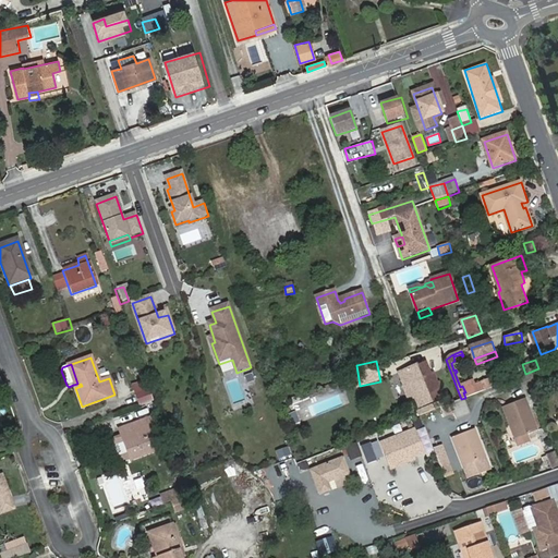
[(435,384),(437,383),(435,375),(431,376),(426,365),(419,368),(417,367),(401,374),(405,387),(403,388),(413,410),(444,399),(439,388),(437,389),(435,384)]
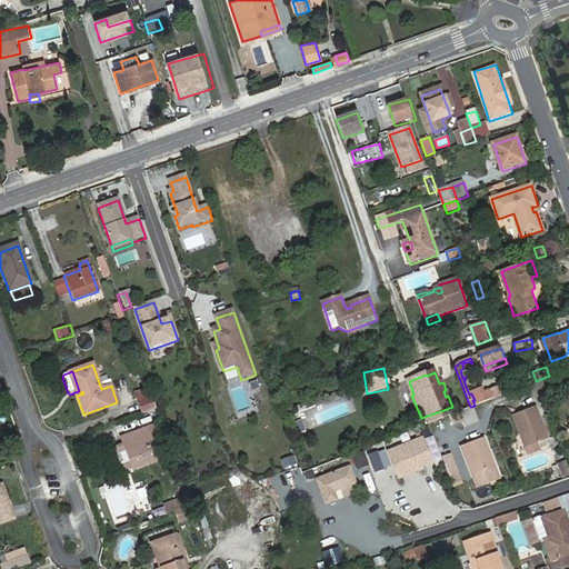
[(491,392),(493,398),(502,395),(499,389),(491,392)]
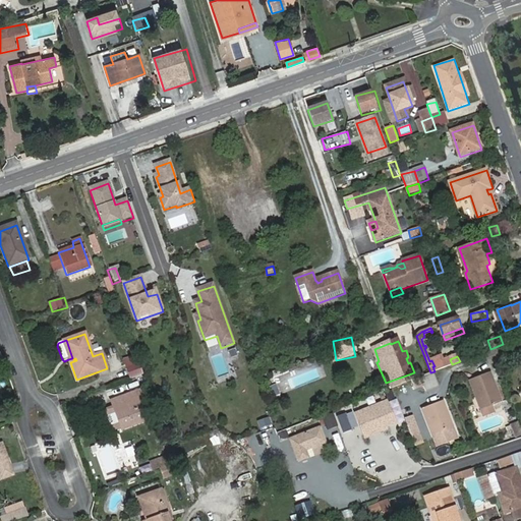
[(131,380),(145,374),(140,362),(127,367),(131,380)]
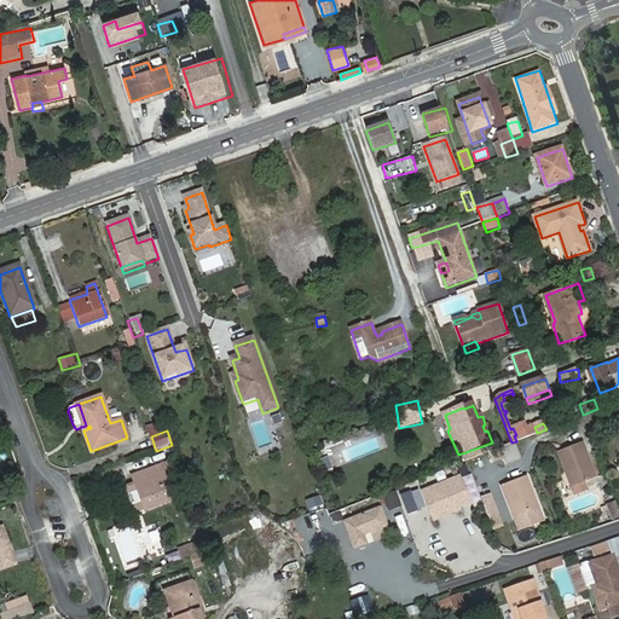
[(559,452),(573,489),(597,479),(583,444),(559,452)]
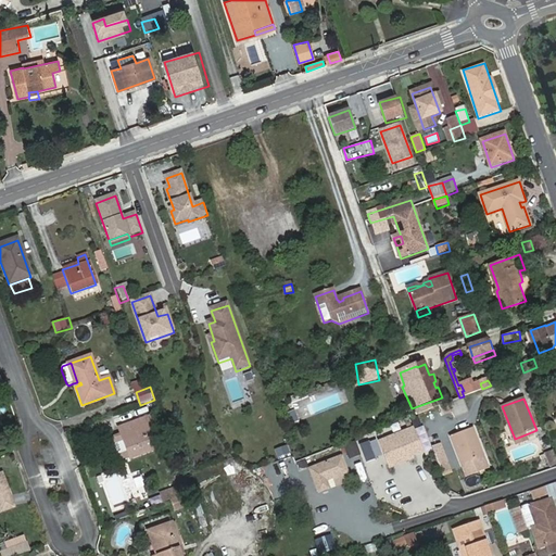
[(149,418),(136,424),(138,431),(122,437),(131,462),(156,453),(147,428),(152,426),(149,418)]
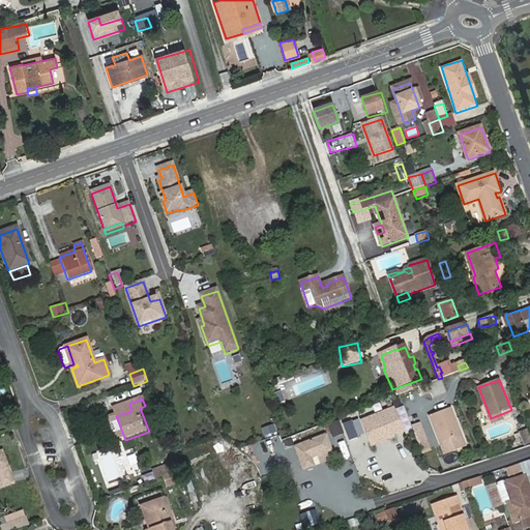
[(129,404),(114,409),(116,416),(131,411),(129,404)]
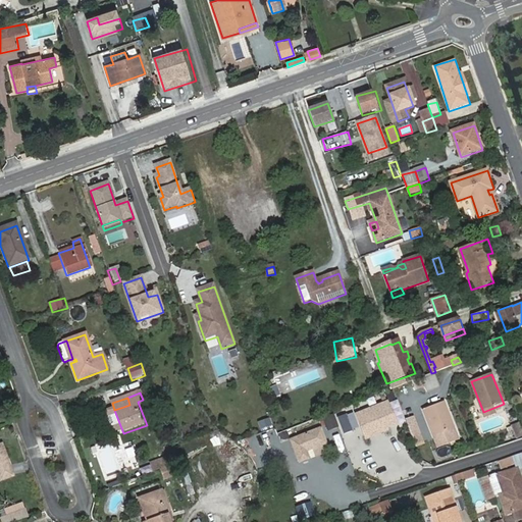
[(387,402),(357,414),(363,431),(383,423),(385,427),(397,423),(387,402)]
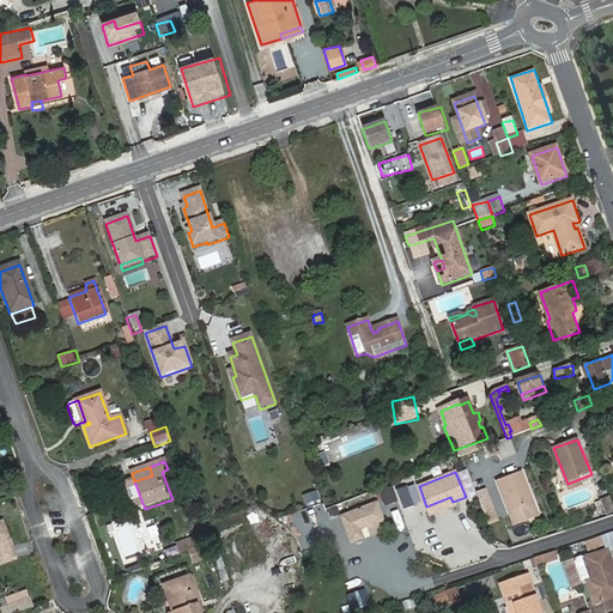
[(498,481),(517,526),(540,516),(522,473),(498,481)]
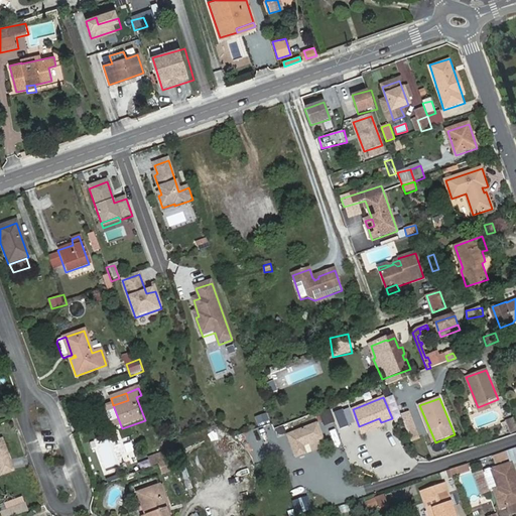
[(113,405),(112,405),(121,428),(122,428),(113,405)]
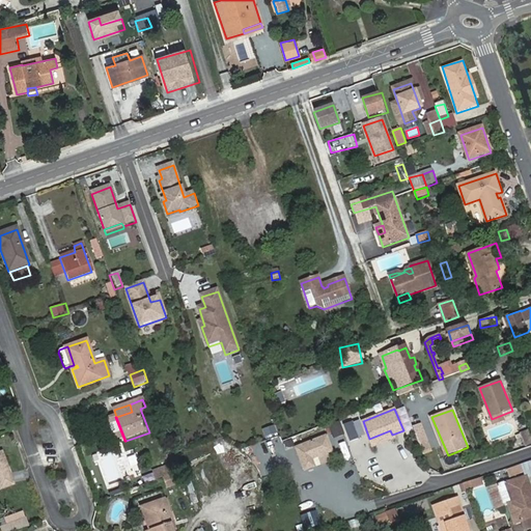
[(422,423),(414,426),(416,434),(424,430),(422,423)]
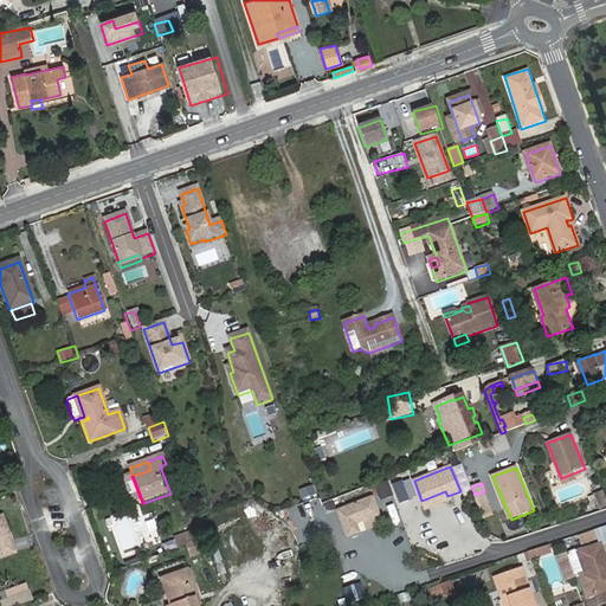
[(421,501),(425,509),(449,500),(447,496),(445,491),(421,501)]
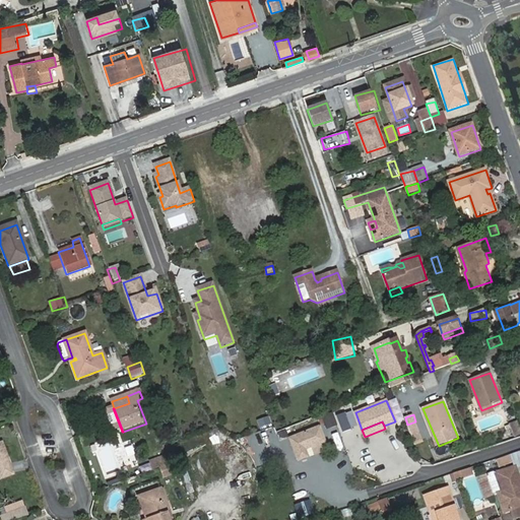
[(407,425),(415,444),(424,442),(415,421),(407,425)]
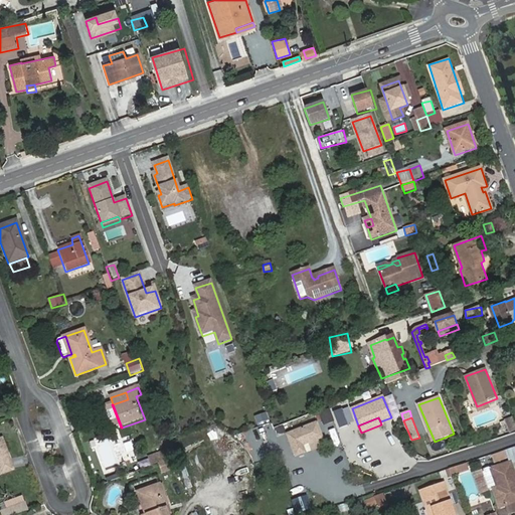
[(318,422),(287,435),(296,457),(307,453),(304,447),(324,439),(318,422)]
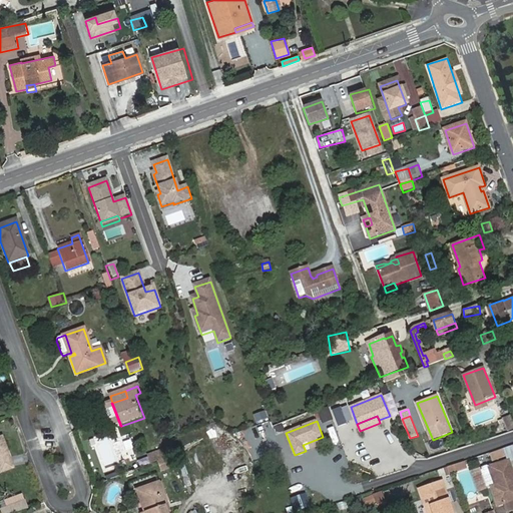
[(255,442),(268,438),(264,428),(251,432),(255,442)]
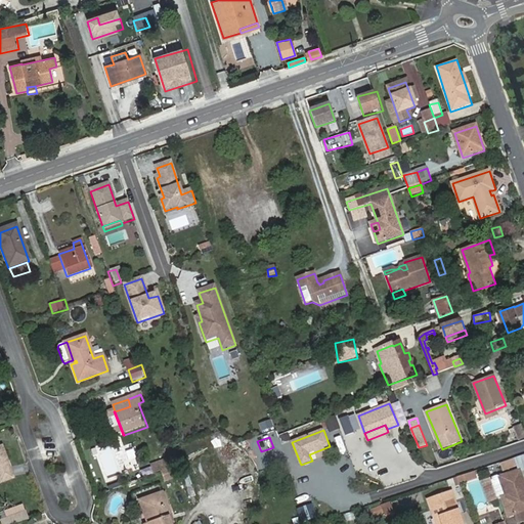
[(0,472),(8,469),(2,449),(0,449),(0,472)]
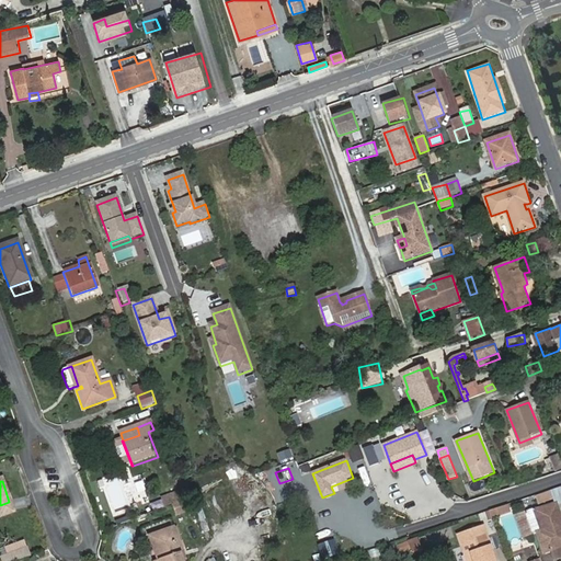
[(560,487),(551,491),(554,504),(557,503),(557,504),(560,503),(560,487)]
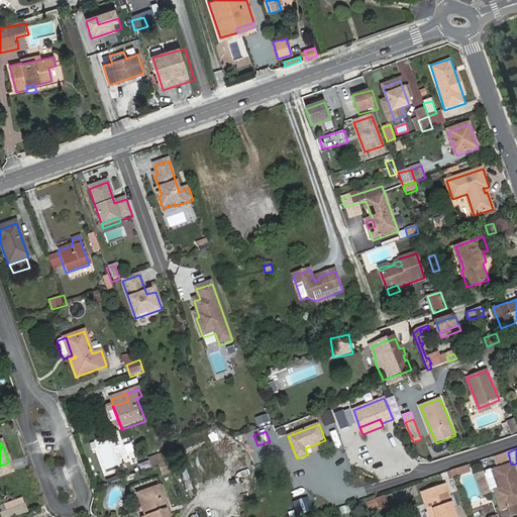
[(172,450),(129,461),(132,475),(175,463),(172,450)]
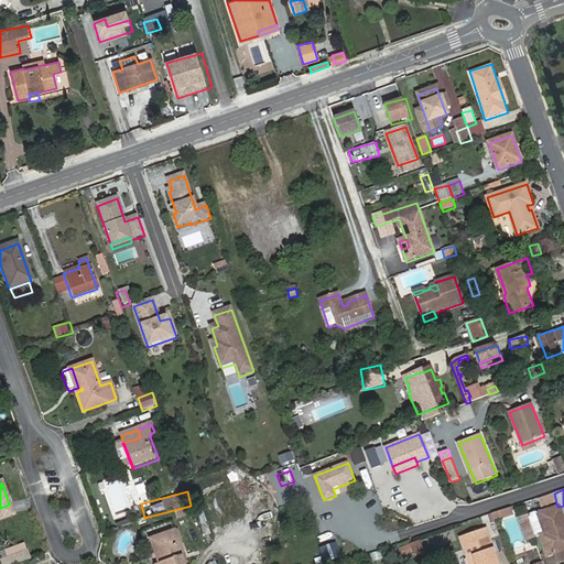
[(377,496),(361,502),(367,518),(382,511),(377,496)]
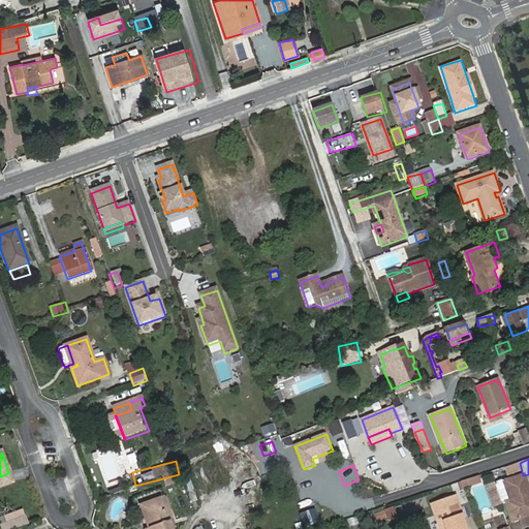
[(0,476),(0,489),(12,485),(8,473),(0,476)]
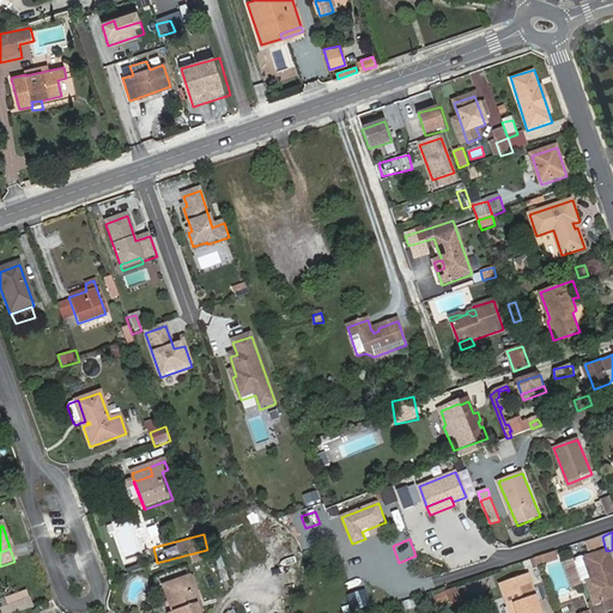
[(606,551),(574,562),(580,582),(586,581),(594,604),(601,601),(612,596),(612,564),(608,551),(608,550),(606,551)]
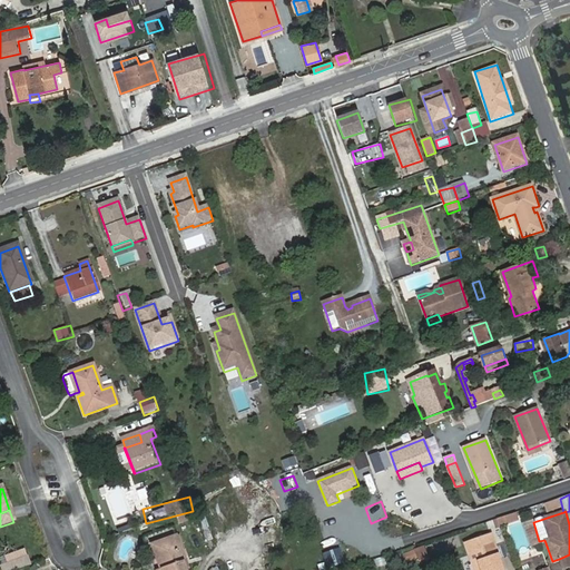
[(516,513),(499,519),(501,526),(518,520),(516,513)]
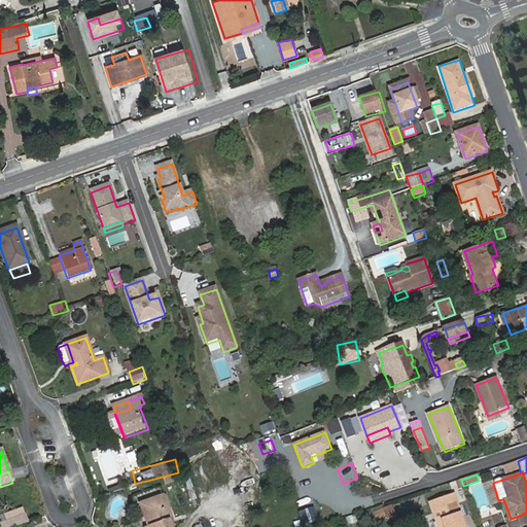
[(448,514),(443,516),(446,526),(465,526),(464,522),(461,521),(459,518),(462,516),(454,492),(430,499),(434,511),(445,506),(448,514)]
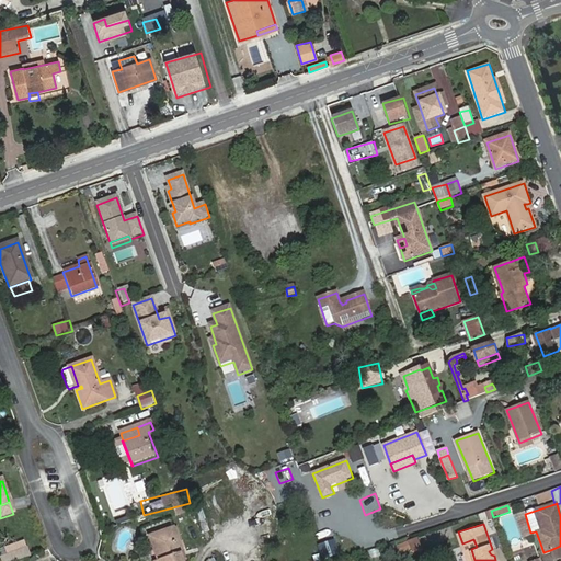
[(181,560),(180,557),(183,554),(174,529),(164,533),(165,538),(156,541),(162,560),(181,560)]
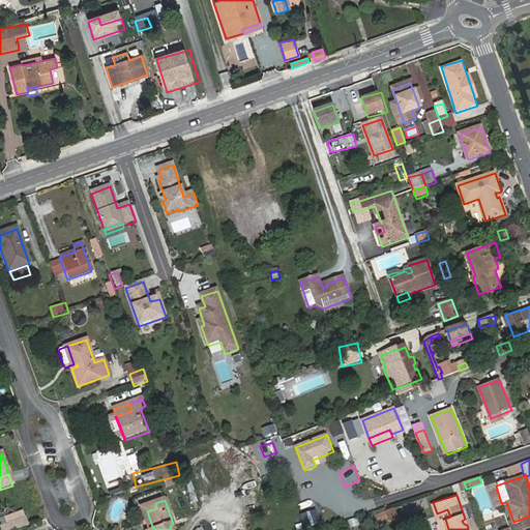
[(141,508),(148,529),(153,529),(147,511),(156,508),(155,503),(141,508)]
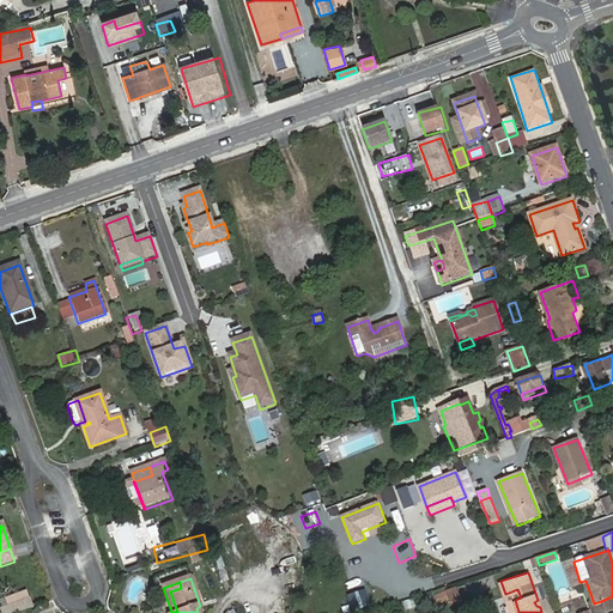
[(508,602),(515,600),(521,598),(517,589),(505,594),(508,602)]
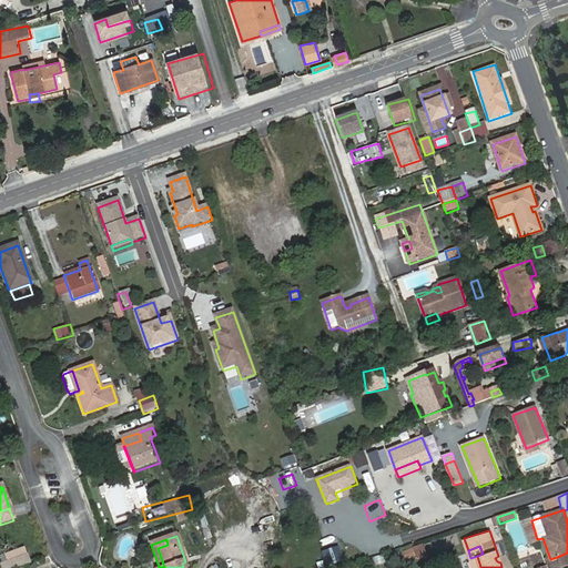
[(414,550),(398,555),(395,556),(397,561),(399,560),(401,564),(417,559),(414,550)]
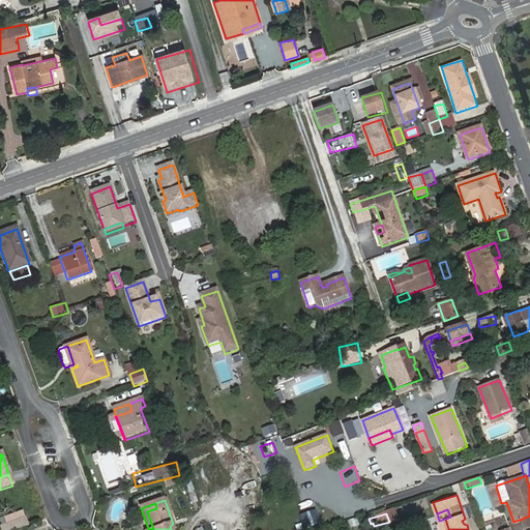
[(529,516),(520,520),(523,528),(529,525),(529,516)]
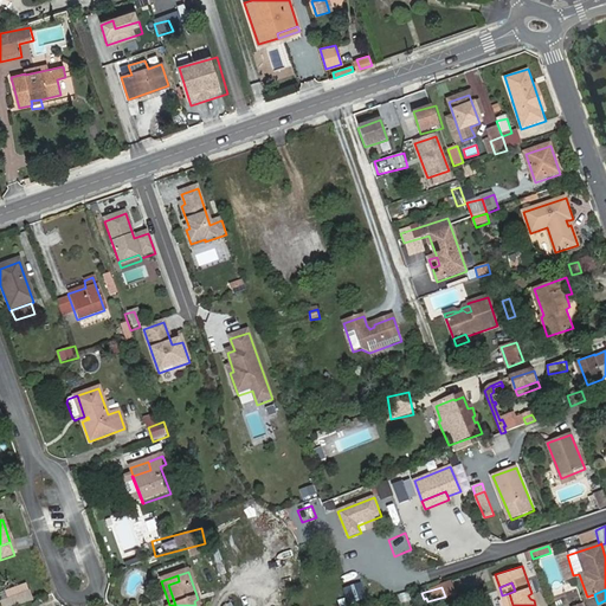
[(0,599),(1,605),(21,605),(34,603),(32,592),(0,599)]
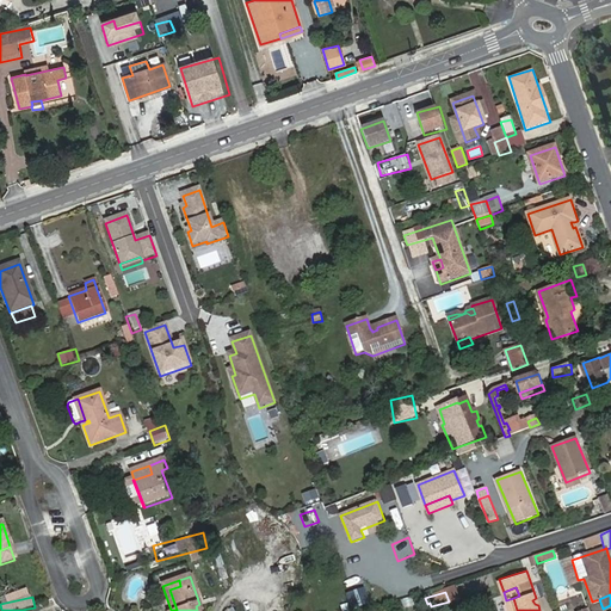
[(517,610),(513,598),(506,600),(508,610),(517,610)]
